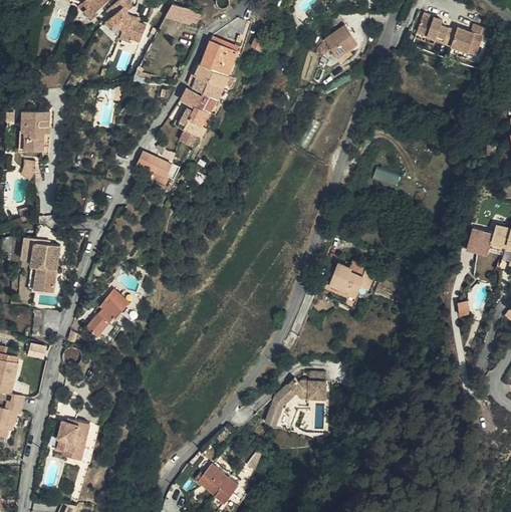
[(74,0),(81,3),(75,7),(79,13),(82,12),(89,20),(95,14),(94,12),(106,0),(74,0)]
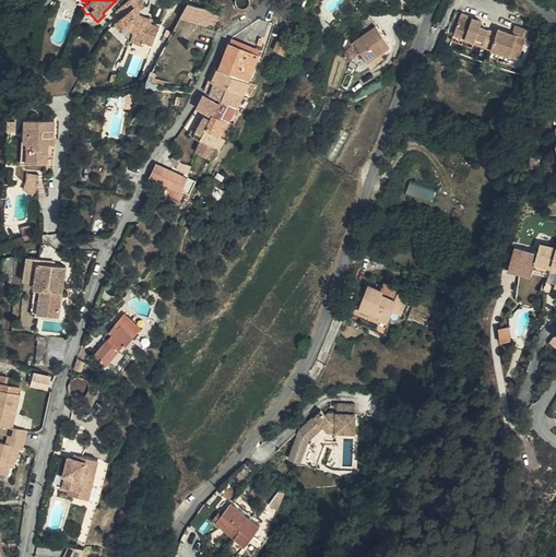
[(118,20),(123,28),(127,26),(132,33),(130,42),(142,46),(143,44),(152,47),(158,28),(151,25),(152,20),(149,19),(148,23),(138,11),(143,7),(138,0),(129,0),(115,11),(120,19),(118,20)]
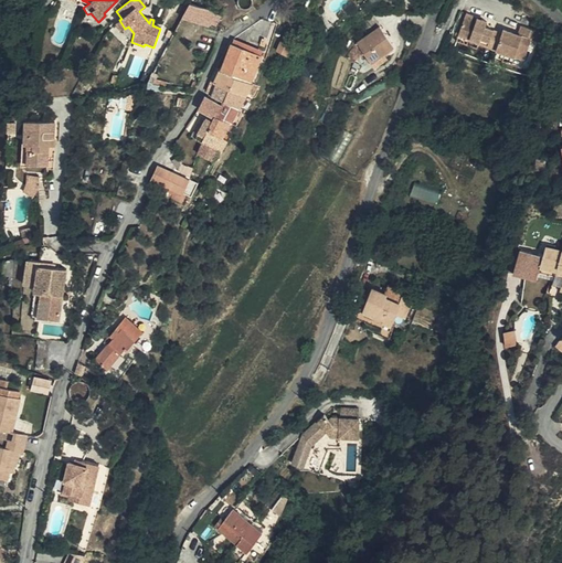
[(181,16),(214,31),(221,17),(188,1),(181,16)]
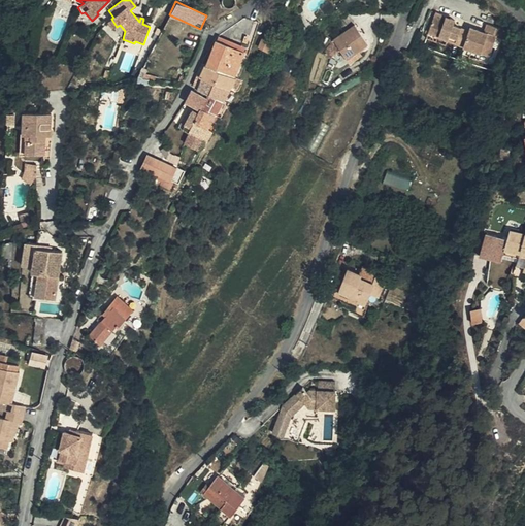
[(446,42),(455,45),(457,29),(451,27),(453,22),(433,14),(427,34),(447,41),(446,42)]
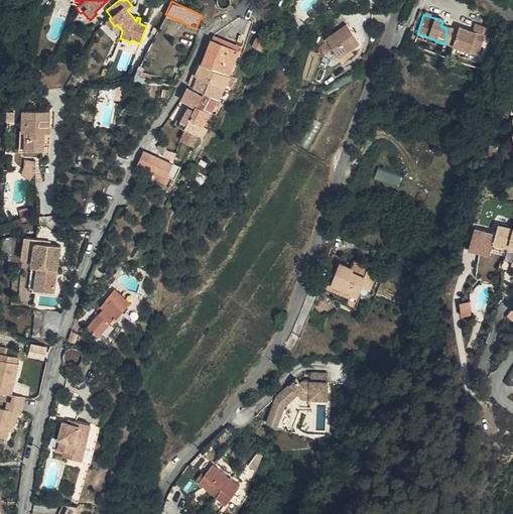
[(109,29),(114,26),(109,18),(105,22),(109,29)]
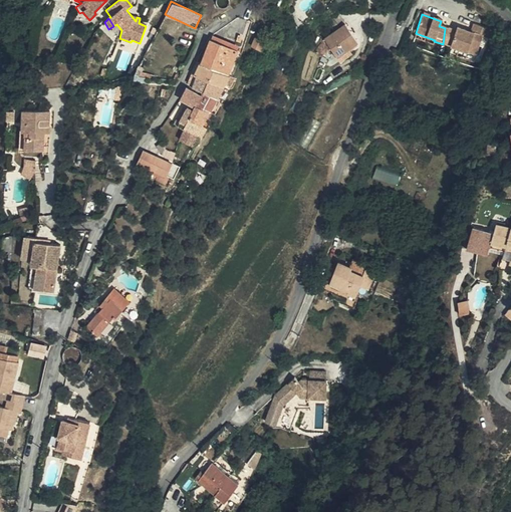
[(490,30),(474,25),(470,32),(466,37),(455,31),(450,46),(475,55),(481,37),(487,39),(490,30)]
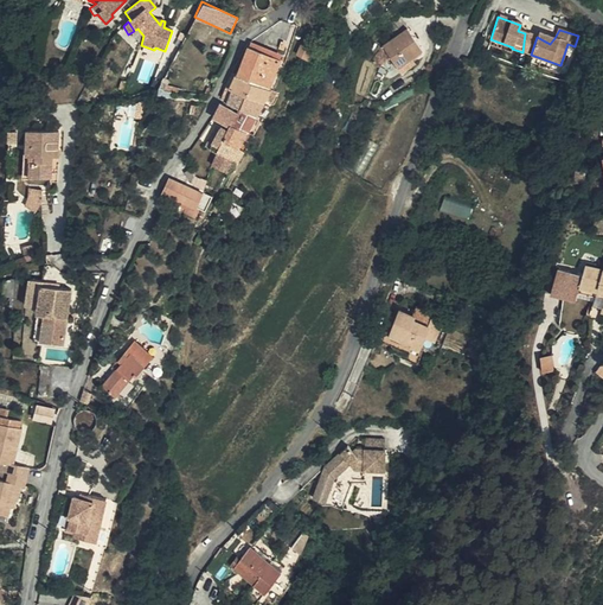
[(523,52),(531,55),(537,37),(525,33),(523,52)]
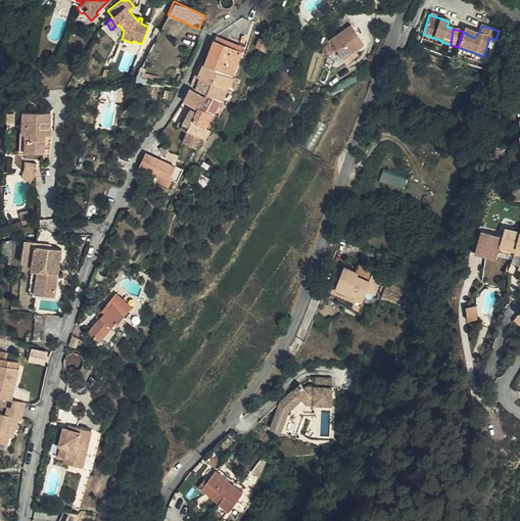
[(474,38),(478,33),(465,29),(463,32),(474,38)]
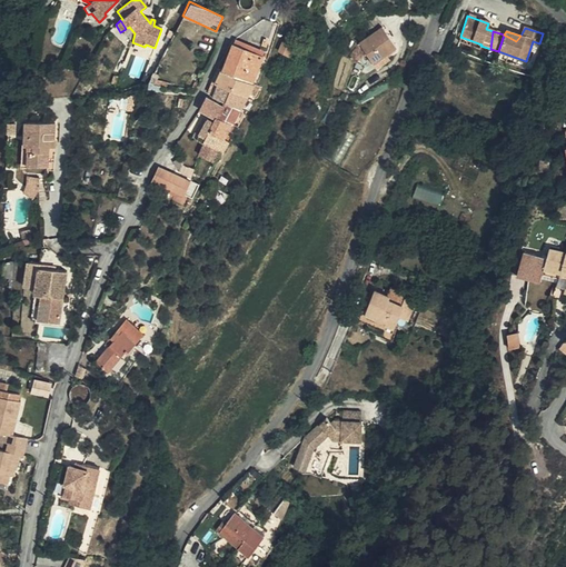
[(379,78),(391,70),(403,62),(389,41),(366,58),(379,78)]
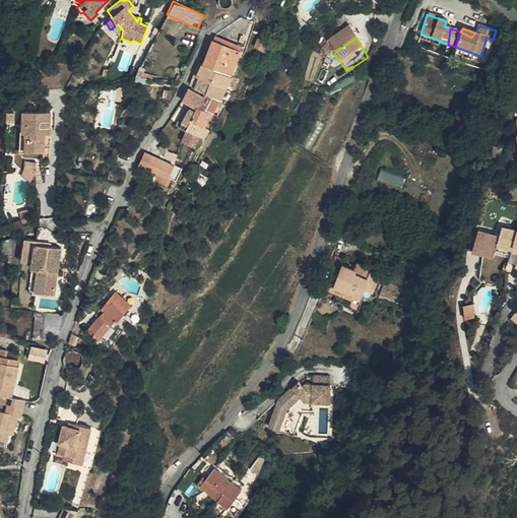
[(266,54),(256,50),(252,61),(262,65),(266,54)]
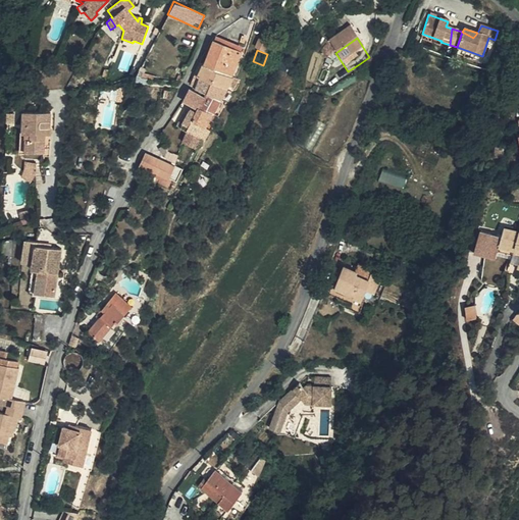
[(239,65),(236,64),(212,54),(202,78),(229,89),(239,65)]
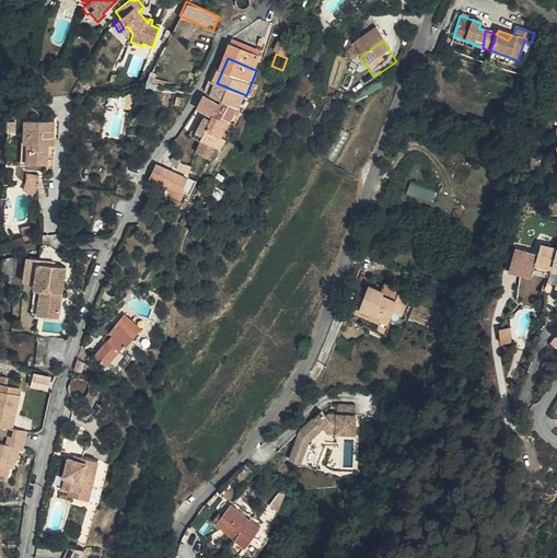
[(389,72),(385,69),(373,77),(376,81),(389,72)]
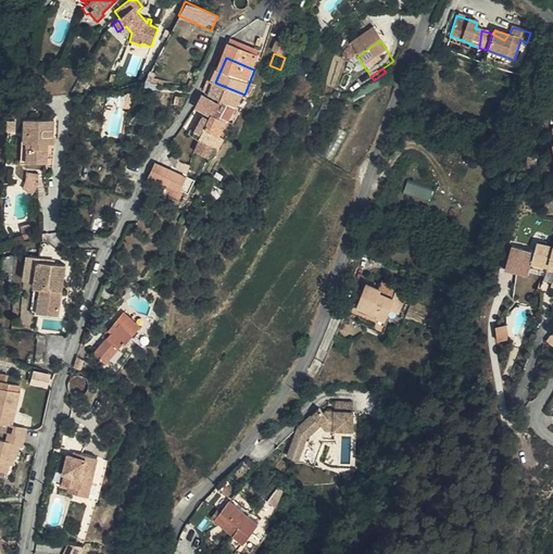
[(151,87),(155,79),(148,76),(143,87),(151,87)]
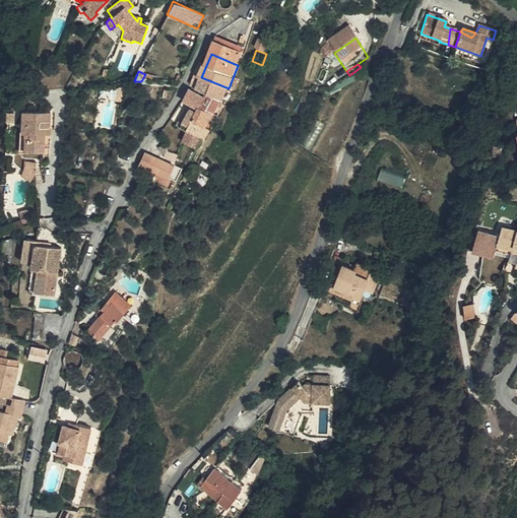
[(229,88),(201,77),(200,77),(195,88),(198,89),(224,101),(231,88),(229,88)]
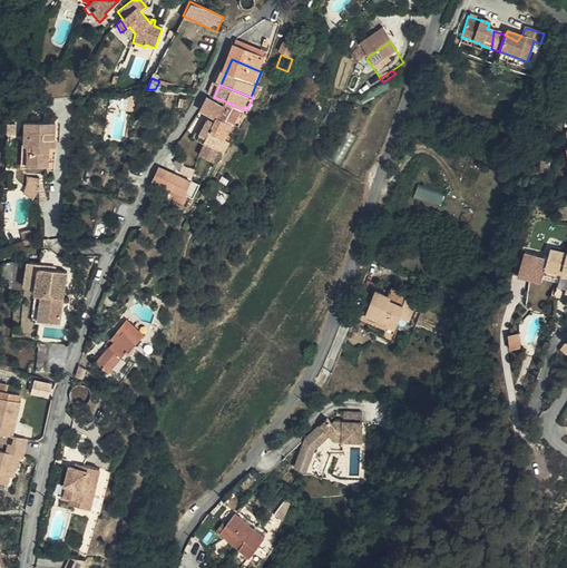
[(202,95),(205,89),(199,86),(195,92),(201,96),(202,95)]
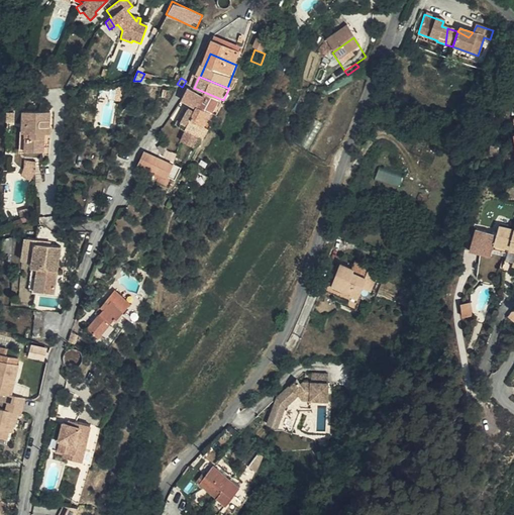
[(217,111),(223,100),(197,89),(193,97),(204,101),(202,105),(217,111)]
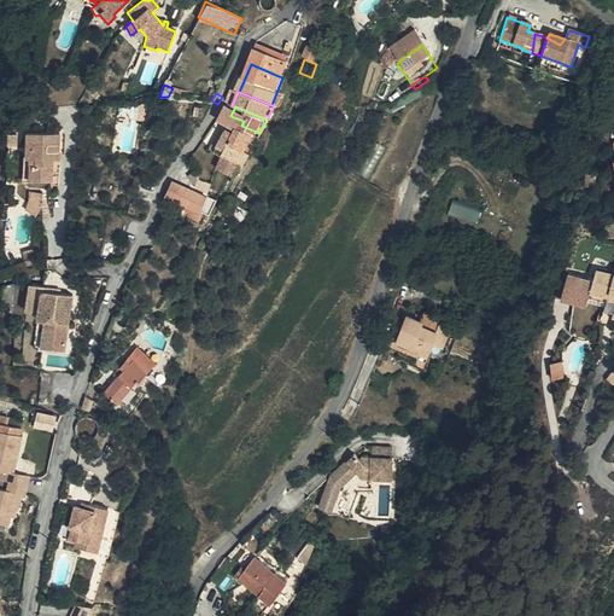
[(259,133),(241,126),(241,128),(223,121),(217,135),(229,139),(234,141),(249,149),(251,150),(259,133)]
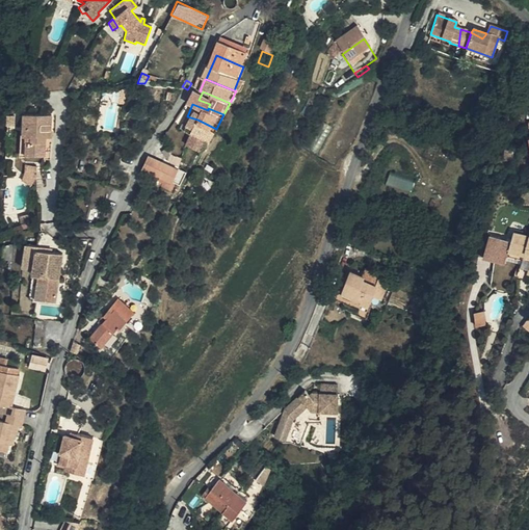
[(29,131),(28,153),(45,154),(47,116),(24,114),(23,130),(29,131)]
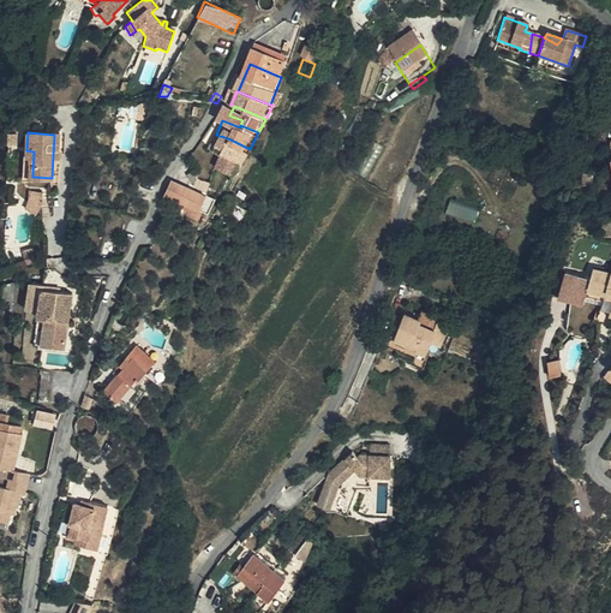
[(233,141),(228,138),(226,143),(220,141),(214,155),(226,159),(226,158),(233,141)]
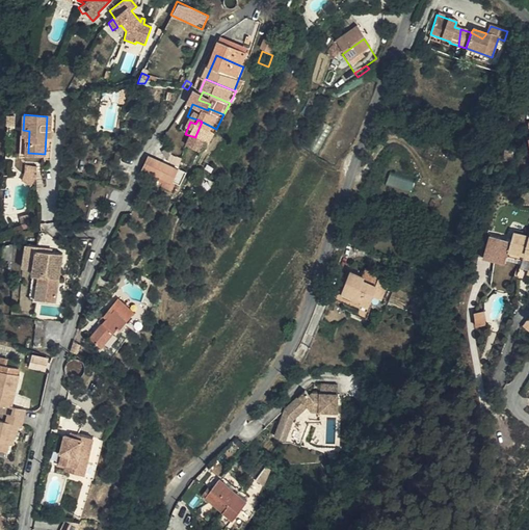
[(209,138),(214,128),(202,122),(195,136),(207,141),(209,138)]
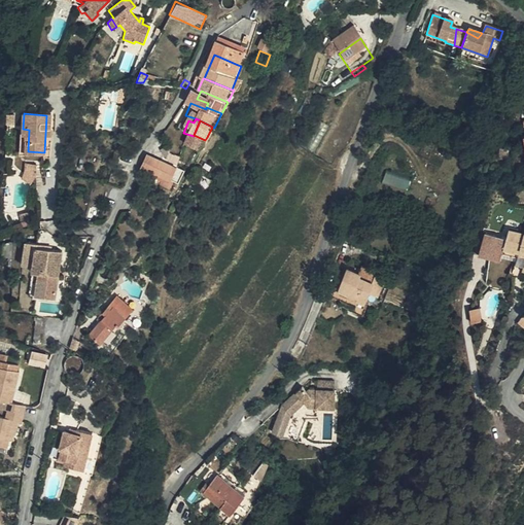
[(201,149),(205,140),(194,135),(194,136),(189,145),(201,149)]
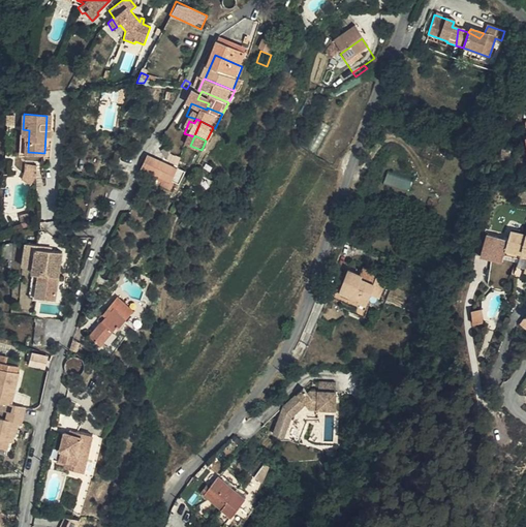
[(162,158),(156,162),(164,173),(177,178),(179,173),(180,168),(168,164),(162,158)]
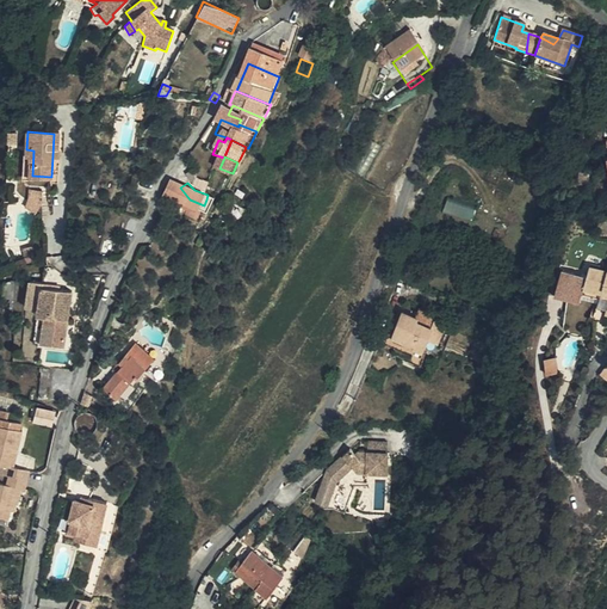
[(42,194),(41,192),(30,189),(29,197),(24,205),(35,211),(36,211),(38,209),(39,207),(41,204),(42,202),(42,200),(42,196),(42,194)]
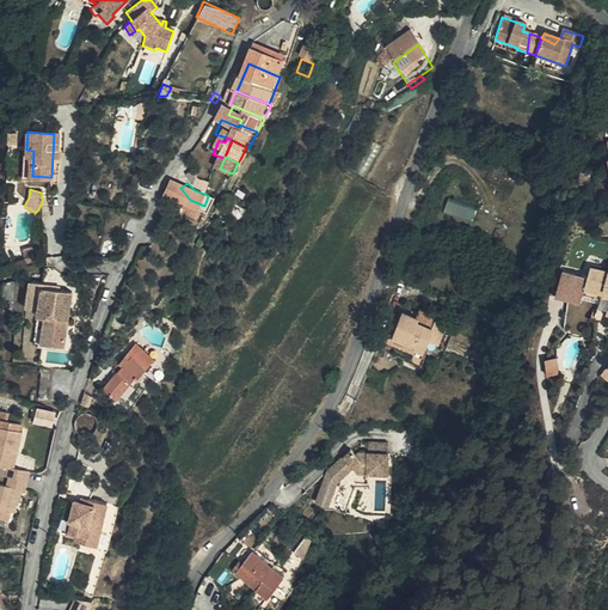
[(169,196),(161,212),(174,217),(176,214),(182,201),(169,196)]
